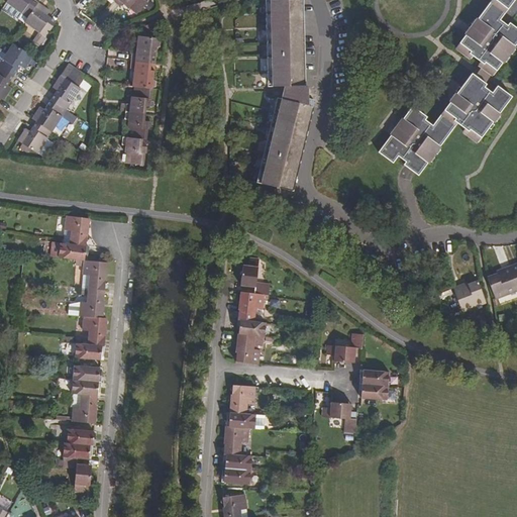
[(115,0),(114,1),(120,7),(123,4),(129,9),(131,7),(138,13),(149,2),(148,1),(147,0),(115,0)]
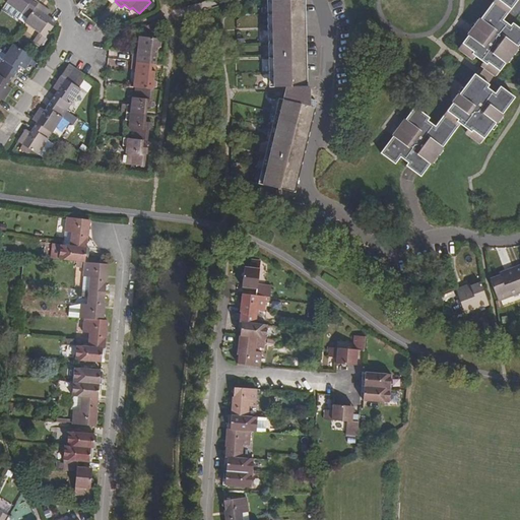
[(273,80),(273,88),(286,87),(304,87),(304,73),(303,59),(303,44),(303,29),(303,14),(303,0),(271,0),(271,9),(272,15),(272,21),(272,29),(272,39),(272,44),(272,51),(272,59),(272,67),(273,73),(273,80)]
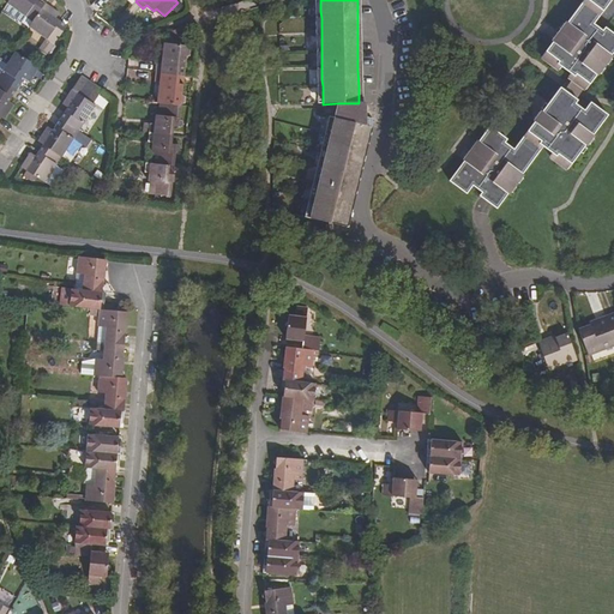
[(583,88),(585,90),(613,52),(613,34),(608,29),(606,29),(603,32),(594,24),(612,0),(585,0),(542,58),(559,70),(561,66),(572,73),(569,77),(583,88)]
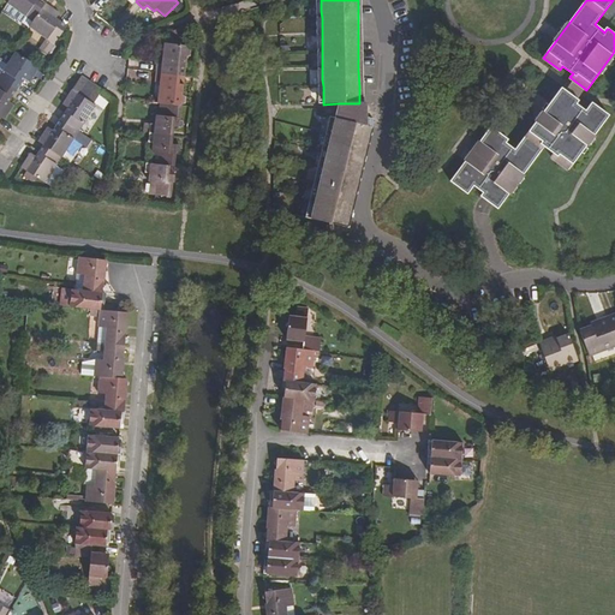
[(46,4),(42,9),(51,13),(53,9),(46,4)]
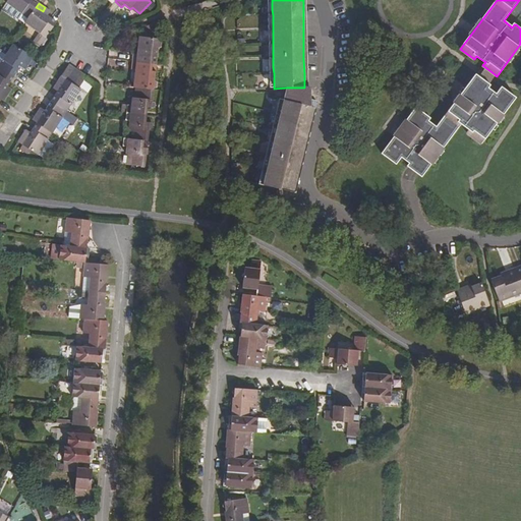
[(27,17),(24,22),(45,37),(56,21),(47,15),(50,11),(45,7),(43,11),(36,7),(31,14),(27,17)]
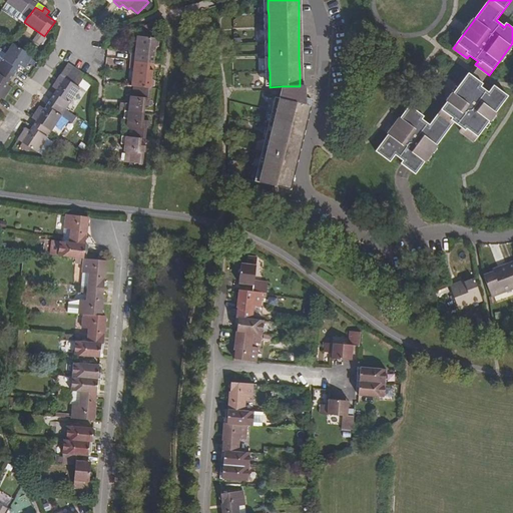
[(31,41),(38,47),(44,39),(36,34),(31,41)]
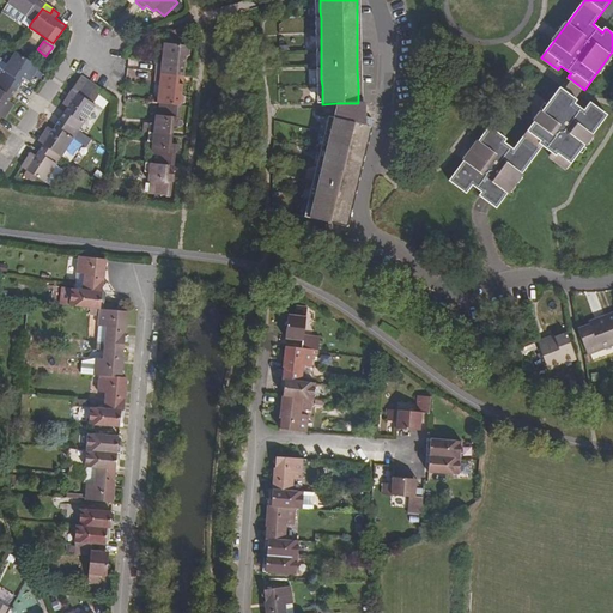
[(157,64),(156,73),(180,76),(180,67),(184,68),(186,56),(189,55),(190,50),(187,48),(187,46),(168,44),(167,55),(163,55),(162,64),(157,64)]
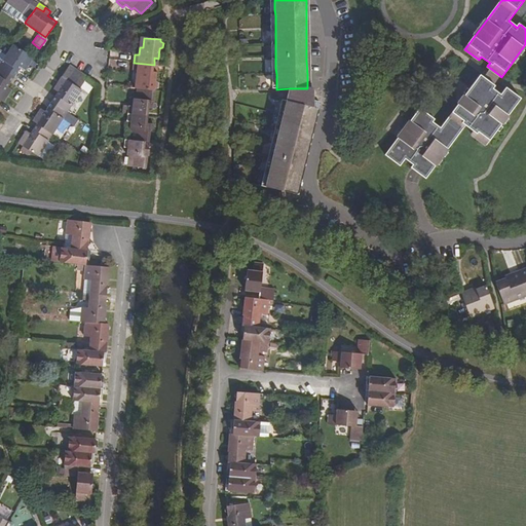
[(0,67),(9,74),(14,77),(21,67),(25,70),(28,66),(24,63),(29,55),(25,52),(13,44),(0,64),(0,67)]
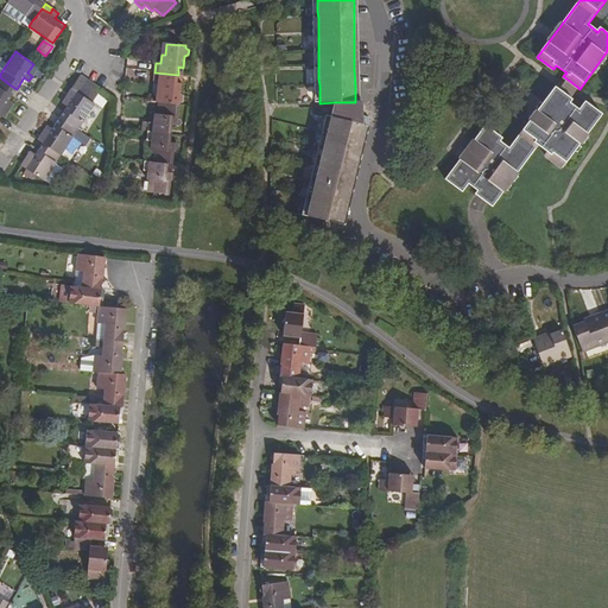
[(38,67),(33,64),(27,73),(32,76),(38,67)]
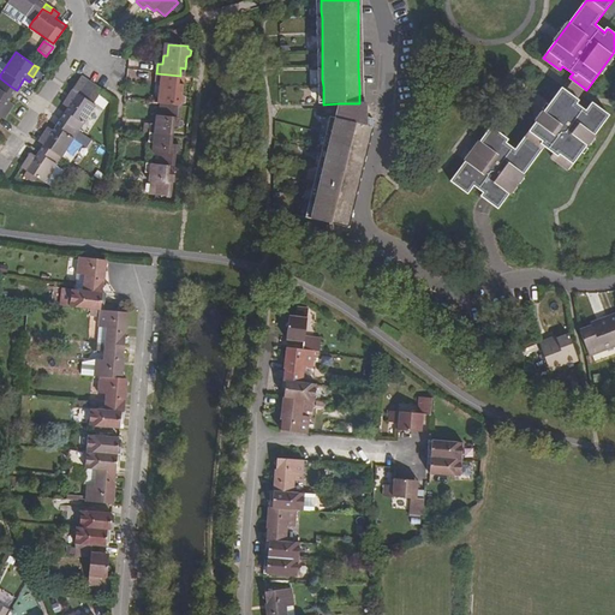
[(126,78),(139,79),(141,70),(127,69),(126,78)]
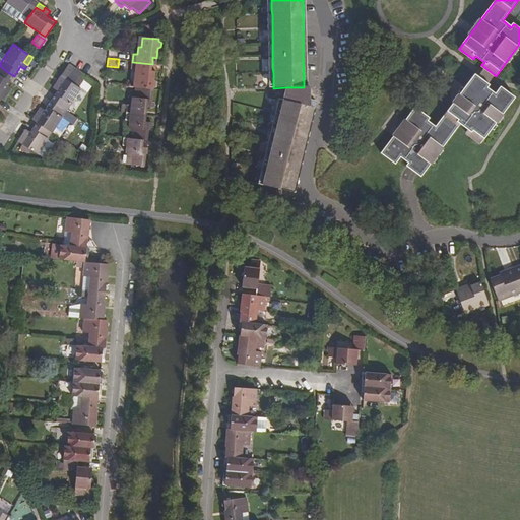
[(127,68),(127,60),(120,59),(119,67),(127,68)]
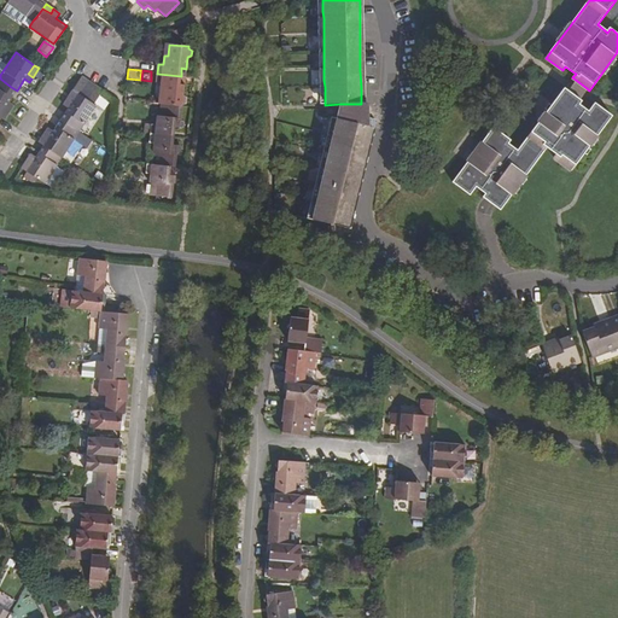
[(163,94),(162,105),(181,108),(182,106),(186,105),(186,100),(182,97),(185,86),(179,85),(181,76),(157,74),(156,83),(162,85),(161,93),(163,94)]
